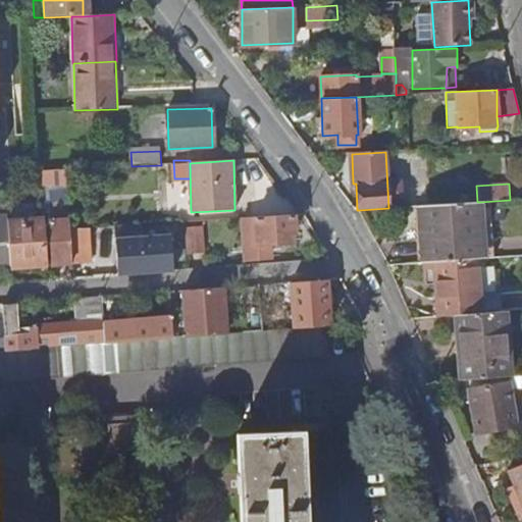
[(20,202),(7,203),(7,218),(11,268),(47,265),(44,219),(18,221),(18,212),(21,212),(20,202)]
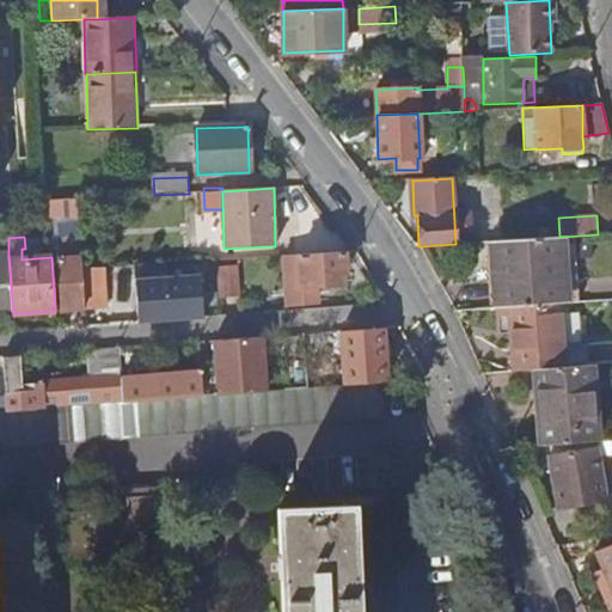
[(493,261),(496,308),(552,304),(568,303),(563,237),(560,237),(499,242),(500,261),(493,261)]
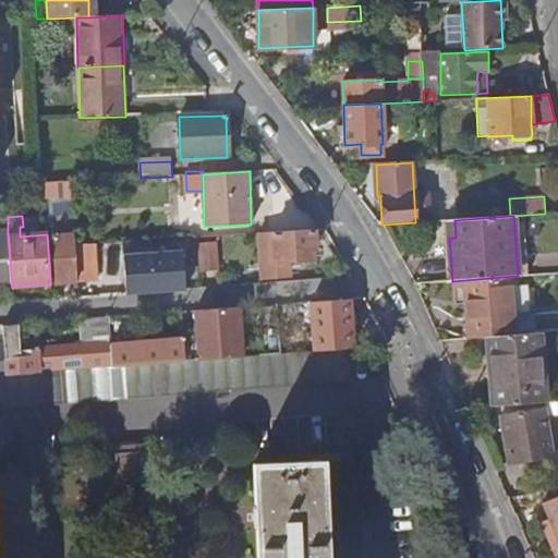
[(316,249),(315,229),(273,232),(258,233),(261,265),(262,280),(288,278),(287,261),(312,259),(311,249),(316,249)]
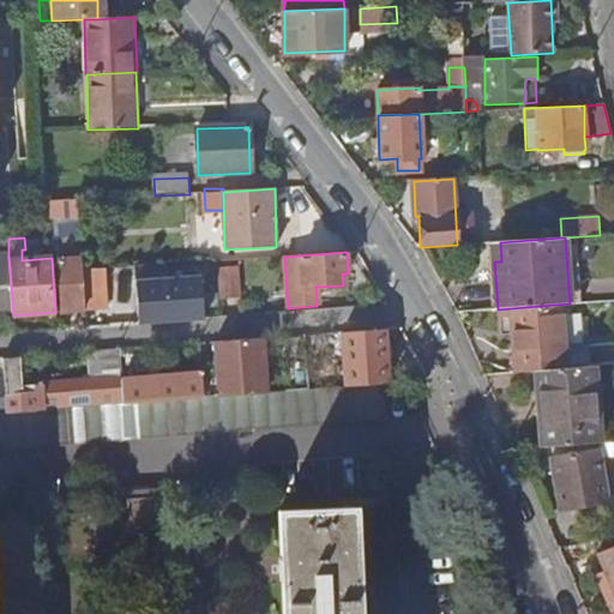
[(0,315),(13,315),(8,257),(0,256),(0,315)]
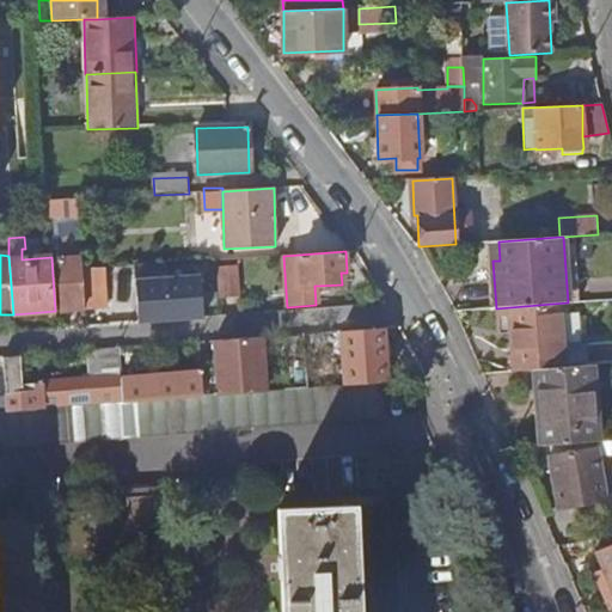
[(61,311),(84,310),(84,306),(81,269),(81,259),(59,261),(61,311)]
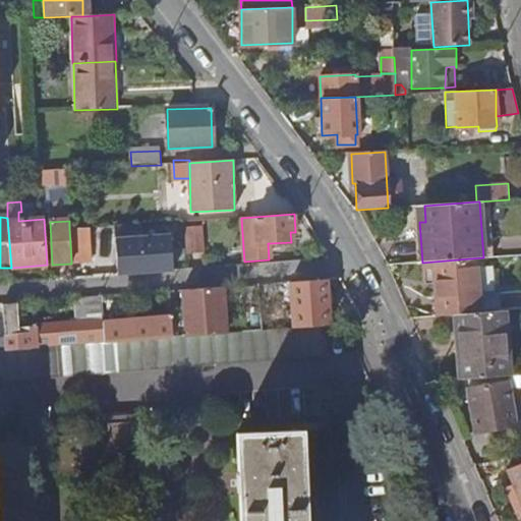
[(117,271),(176,270),(175,224),(116,225),(117,271)]
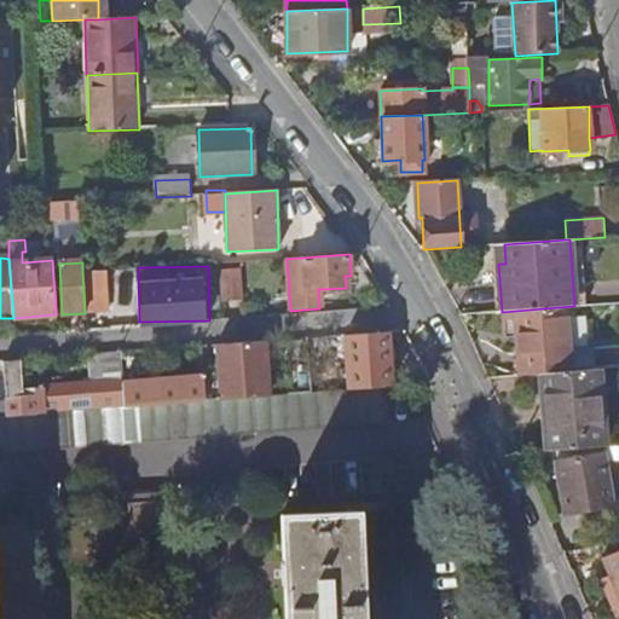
[(239,300),(238,270),(220,271),(221,301),(239,300)]
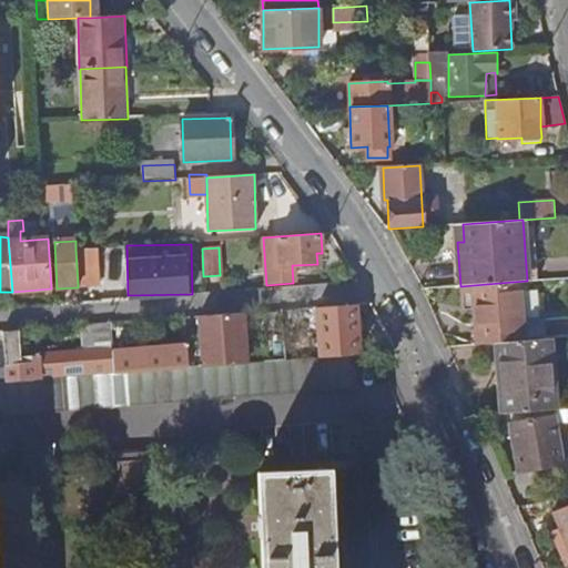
[(100,283),(98,249),(75,250),(78,284),(100,283)]
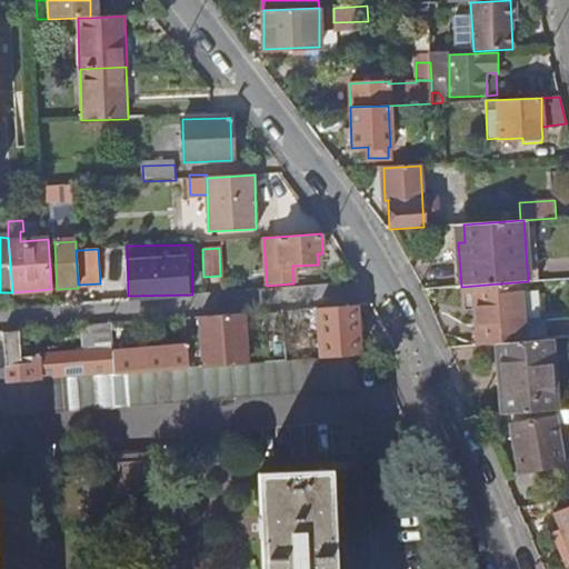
[(461,287),(422,289),(430,308),(476,305),(478,346),(493,343),(518,342),(513,282),(461,287)]
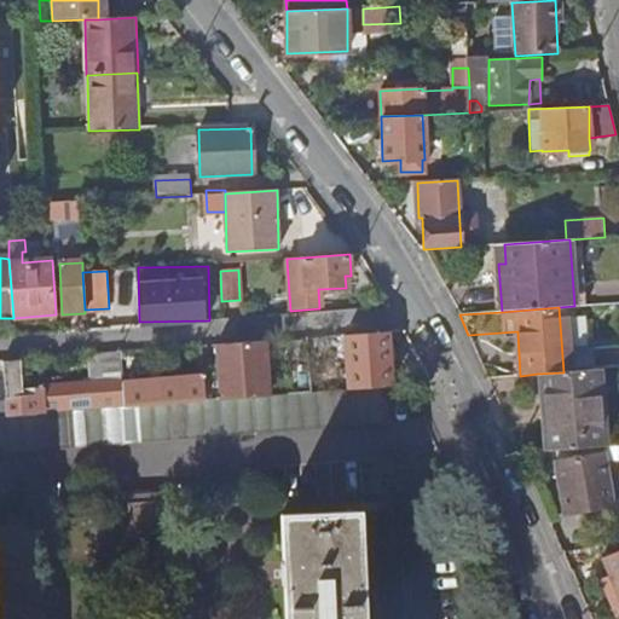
[(391,337),(343,341),(343,357),(346,382),(395,380),(391,337)]
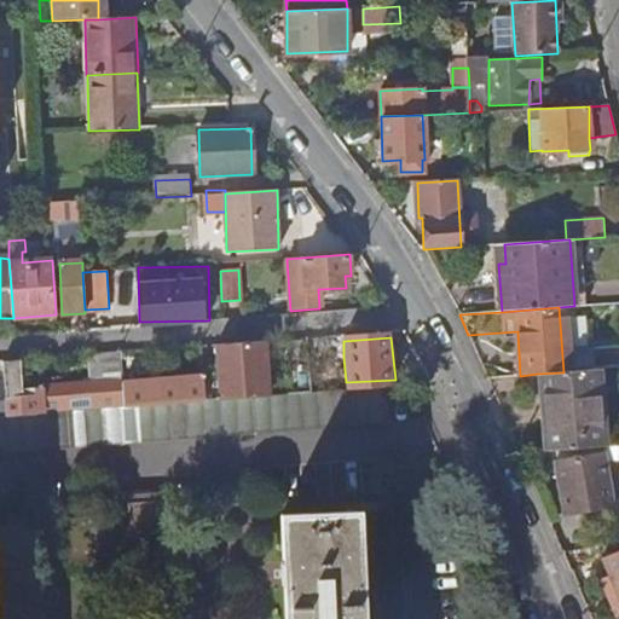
[(265,341),(217,346),(221,400),(268,397),(265,341)]
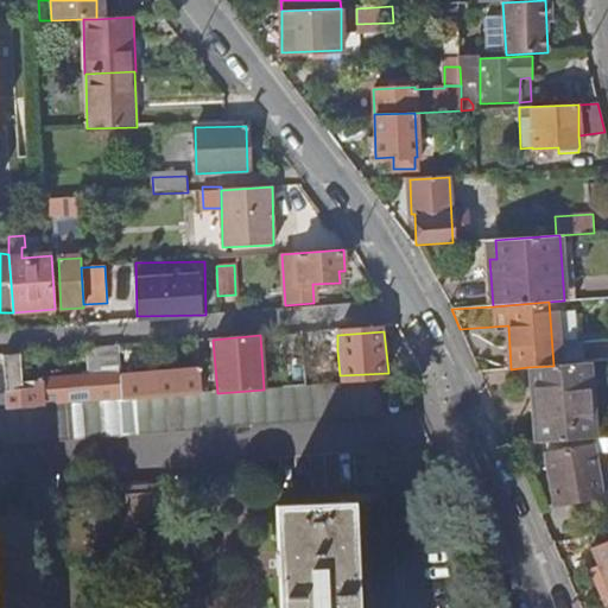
[(120,374),(119,347),(88,349),(90,377),(120,374)]
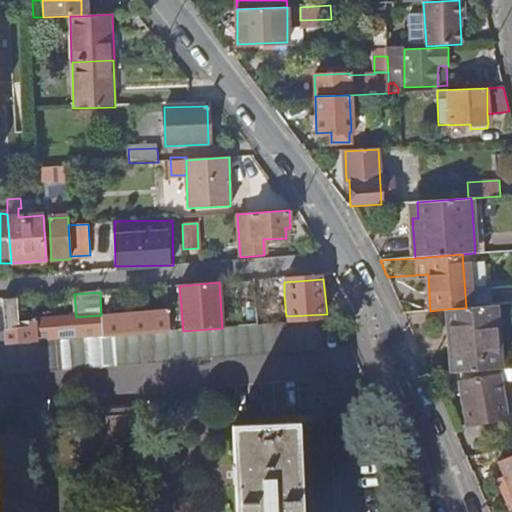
[(6,345),(103,338),(101,318),(101,315),(76,317),(18,321),(16,298),(2,299),(4,325),(6,345)]
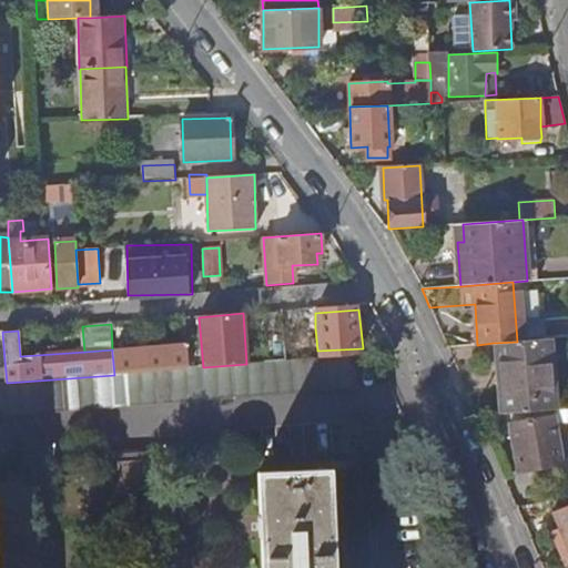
[(517,342),(493,343),(495,364),(500,363),(506,414),(509,414),(555,411),(555,409),(549,338),(517,342)]
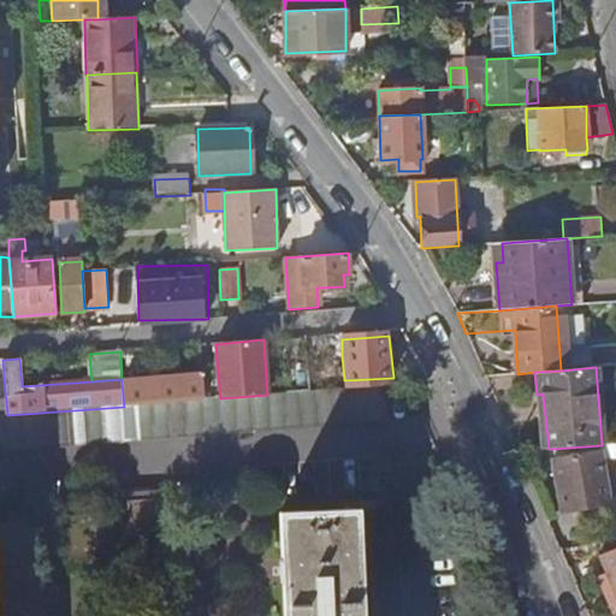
[(137,406),(203,400),(201,377),(137,381),(137,406)]
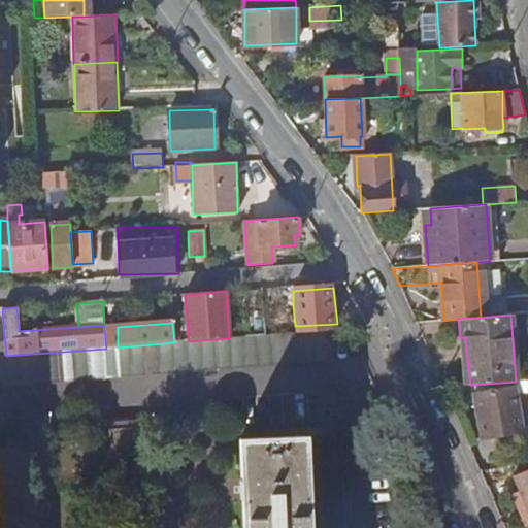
[(106,349),(118,348),(118,327),(104,328),(106,349)]
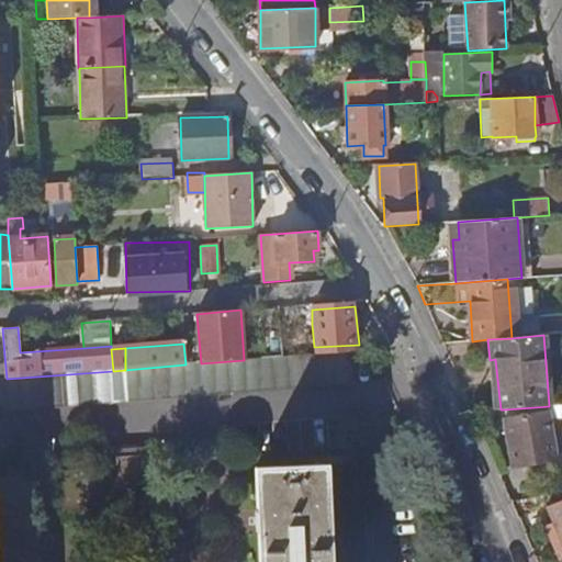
[(0,413),(352,385),(350,351),(244,360),(201,363),(186,364),(125,370),(113,371),(7,379),(0,379),(0,413)]
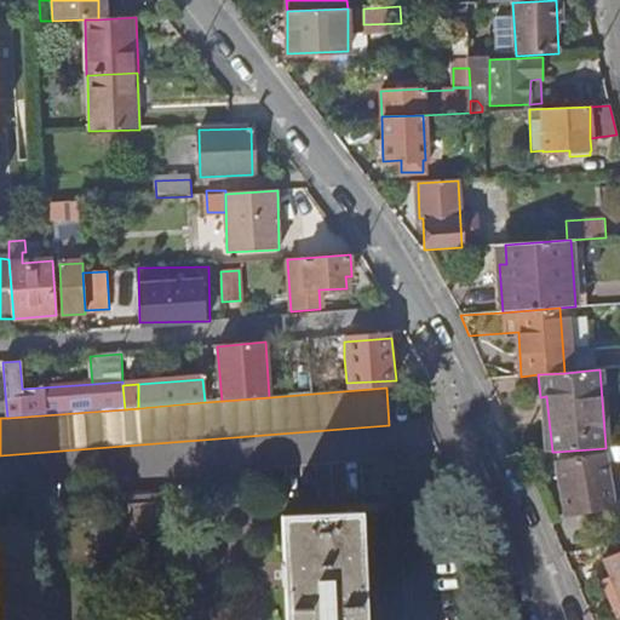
[(540,397),(545,452),(552,452),(546,396),(540,397)]
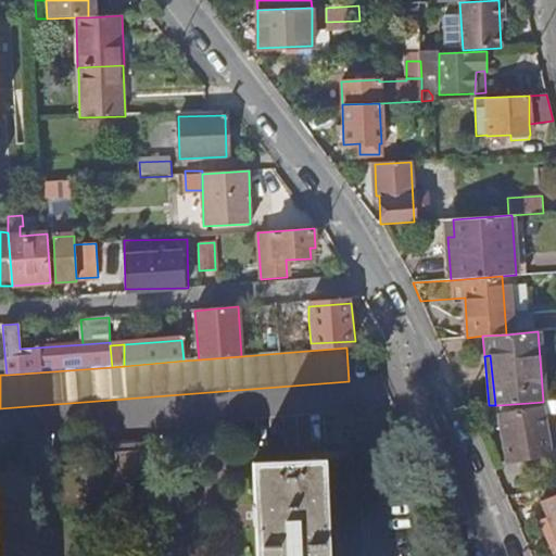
[(543,402),(498,405),(500,414),(498,415),(506,462),(552,455),(546,422),(544,413),(548,413),(555,412),(555,400),(543,401),(543,402)]
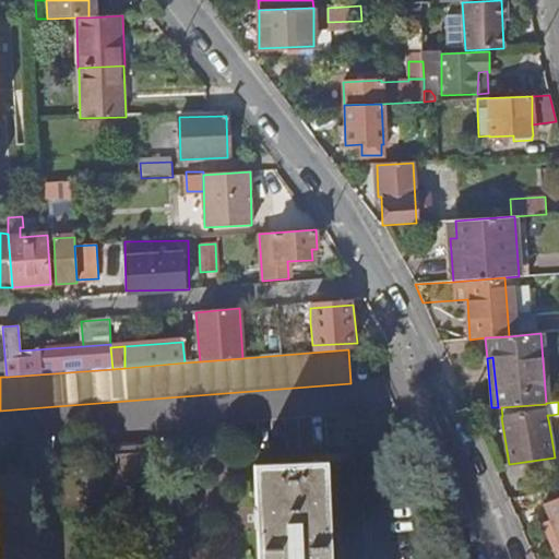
[(117,456),(117,468),(64,472),(67,507),(134,502),(134,484),(146,483),(144,454),(117,456)]
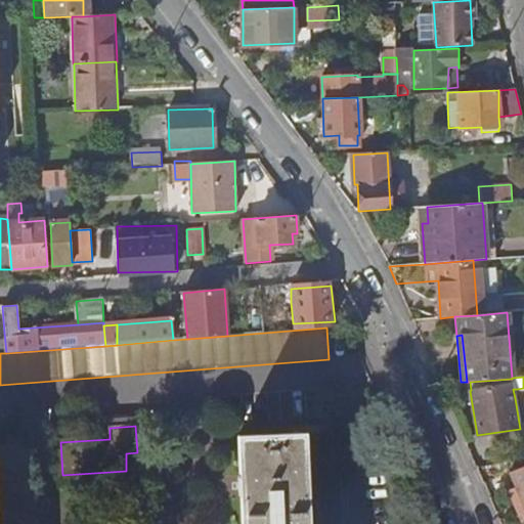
[(242,438),(244,523),(306,523),(304,435),(242,438)]
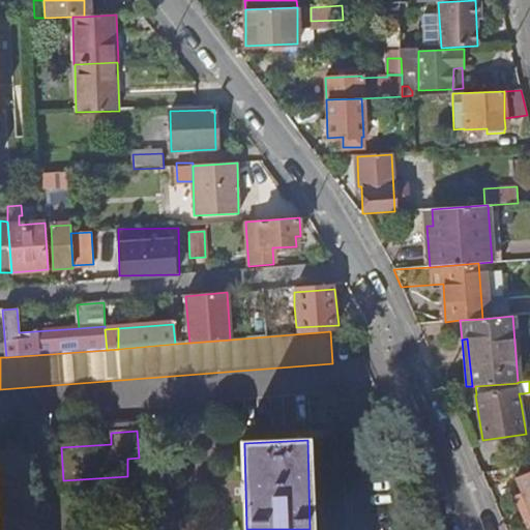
[(529,471),(517,478),(529,512),(529,471)]
